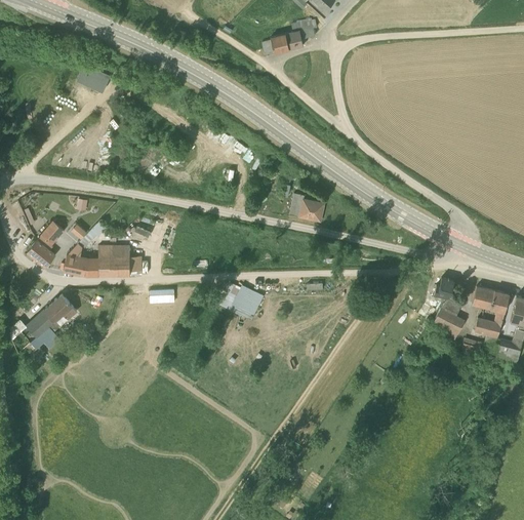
[(292,0),(292,1),(303,9),(307,4),(306,3),(303,0),(292,0)]
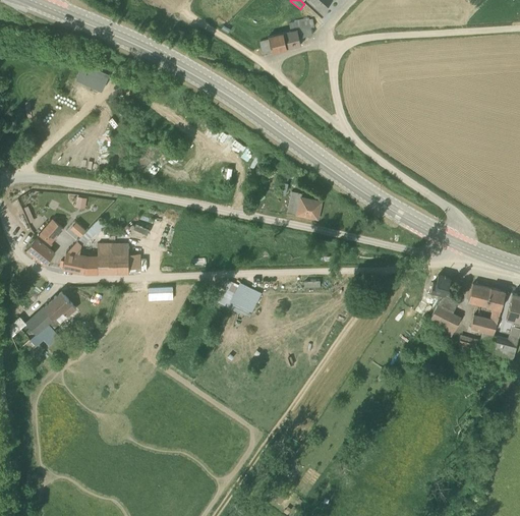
[(300,0),(303,3),(305,0),(307,0),(307,1),(315,8),(316,6),(323,11),(332,0),(300,0)]
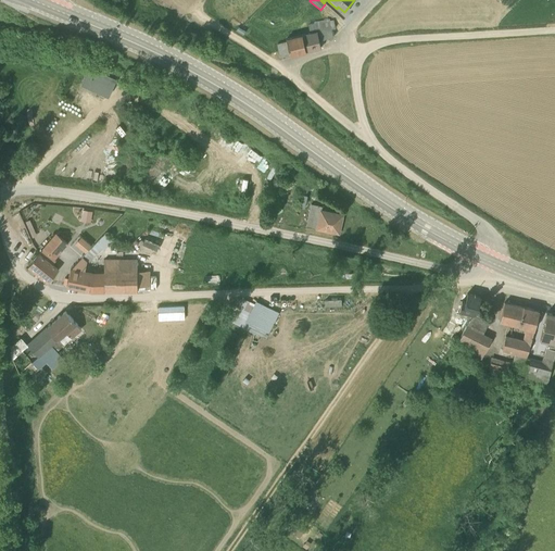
[(277,46),(280,59),(320,50),(319,41),(332,38),(331,30),(335,29),(333,23),(330,23),(330,22),(319,24),(318,23),(314,24),(308,26),(311,34),(286,40),(287,42),(277,46)]
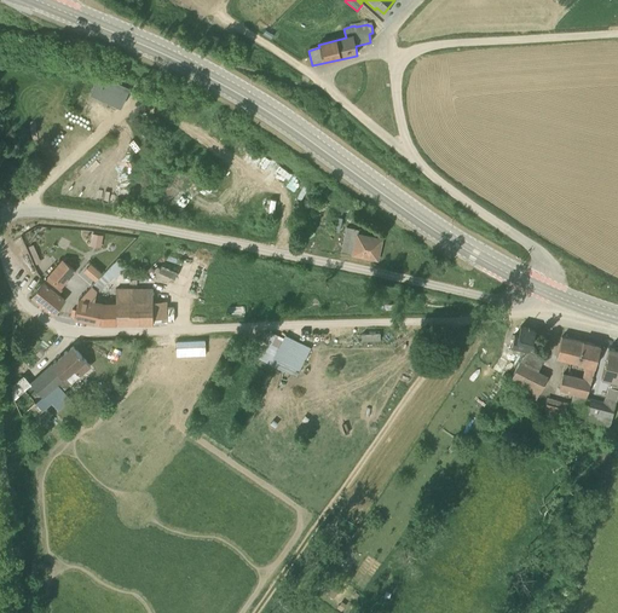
[(132,84),(103,70),(92,96),(120,109),(132,84)]
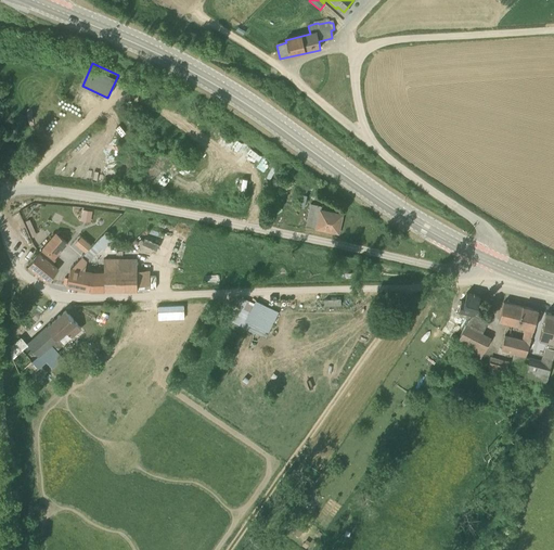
[(59,96),(64,84),(58,80),(51,92),(59,96)]
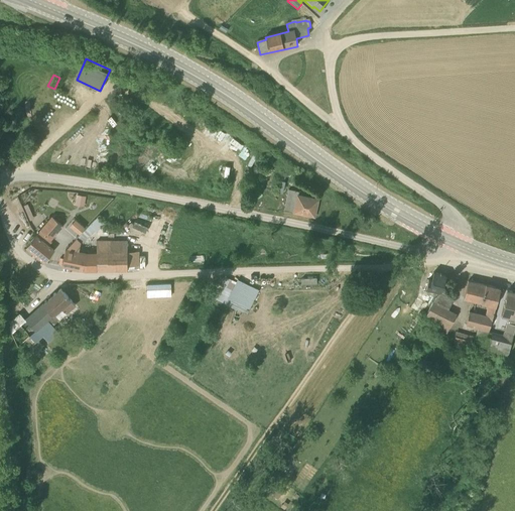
[(285,182),(279,181),(276,194),(282,195),(285,182)]
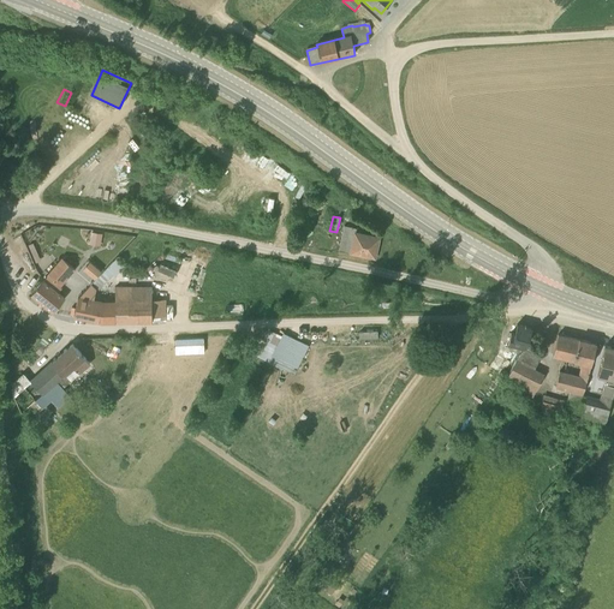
[(357,230),(344,226),(339,252),(375,260),(379,239),(356,234),(357,230)]
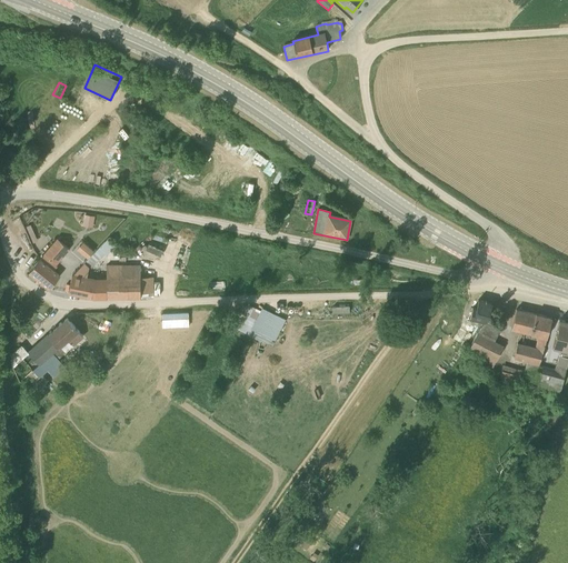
[(83,228),(93,230),(96,218),(85,217),(83,228)]
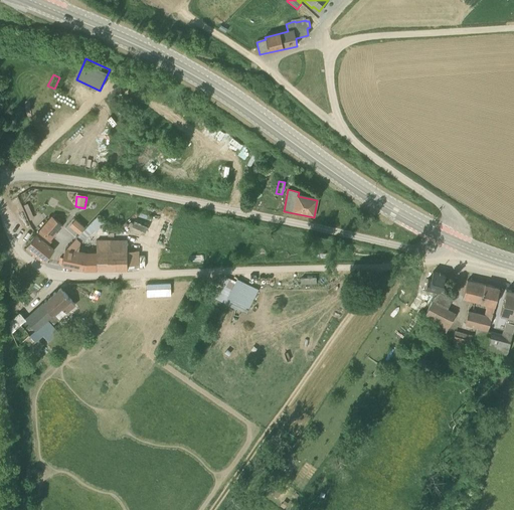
[(62,226),(52,217),(36,235),(26,247),(45,263),(55,249),(49,245),(52,242),(50,240),(62,226)]
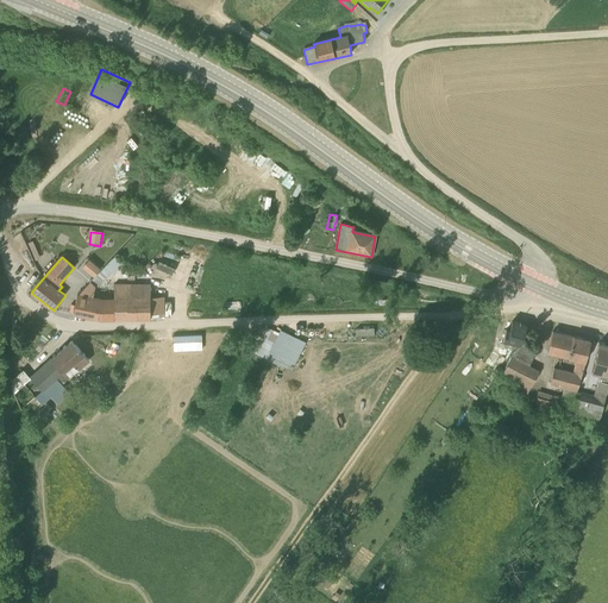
[(116,257),(92,282),(99,288),(112,275),(114,276),(125,265),(116,257)]
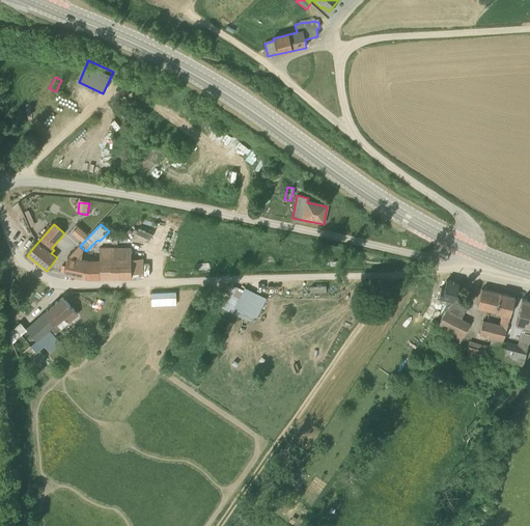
[(88,236),(78,227),(72,233),(82,243),(88,236)]
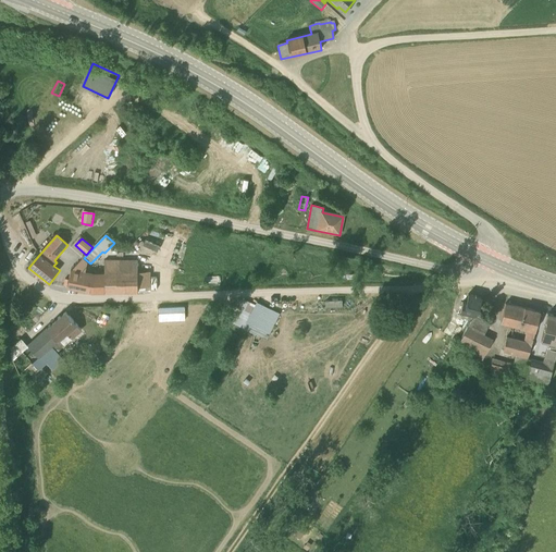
[(146,241),(144,247),(158,253),(161,247),(146,241)]
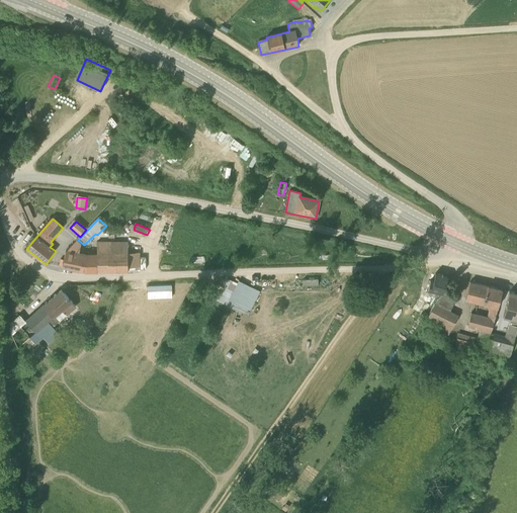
[(127,254),(127,243),(97,242),(97,255),(80,251),(81,244),(77,240),(66,251),(63,267),(86,272),(141,271),(140,253),(127,254)]
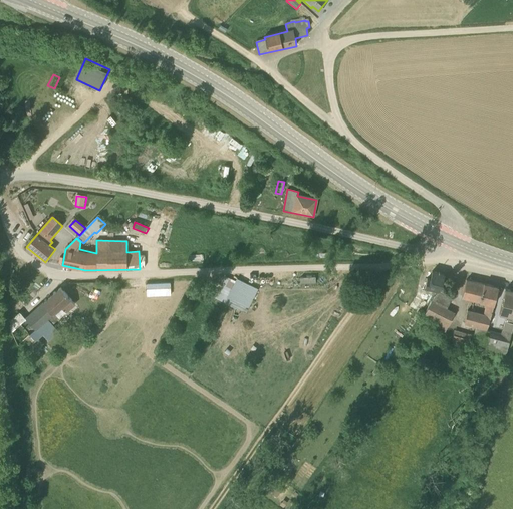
[(445,275),(444,275),(432,272),(430,279),(427,279),(425,288),(438,292),(442,287),(445,275)]
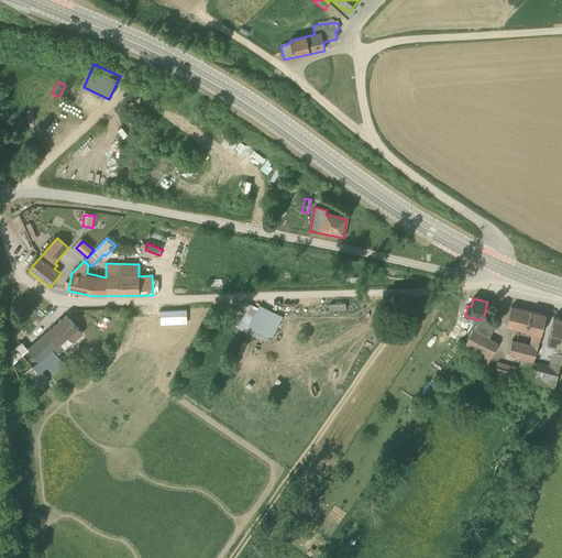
[(248,301),(235,326),(272,342),(283,317),(248,301)]
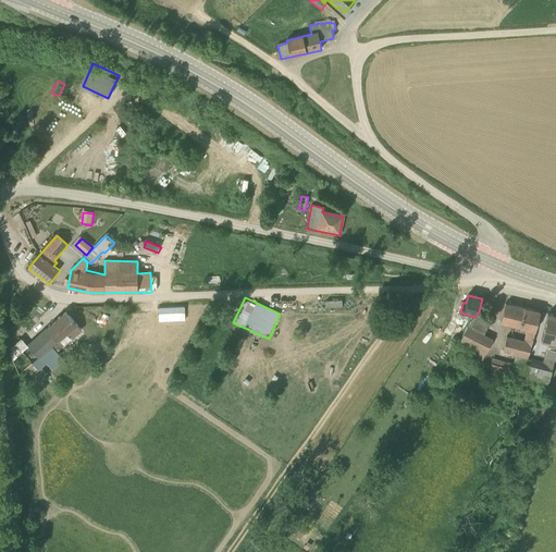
[(492,359),(490,371),(515,379),(520,380),(528,358),(540,313),(505,304),(501,323),(527,330),(523,341),(507,338),(503,353),(516,356),(513,365),(492,359)]
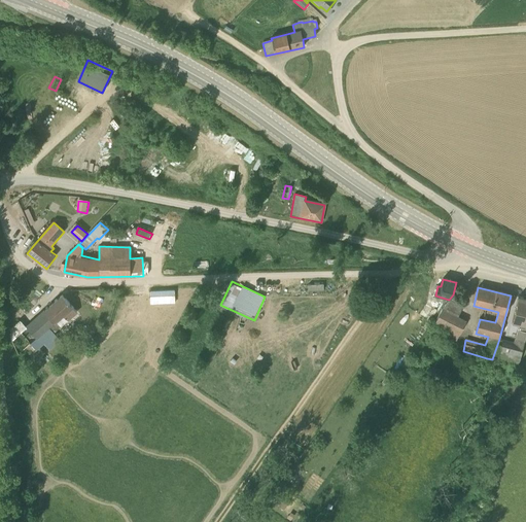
[(69,321),(78,313),(63,296),(25,329),(20,322),(11,329),(12,341),(13,341),(29,327),(38,338),(38,339),(32,344),(36,348),(43,343),(50,350),(60,341),(54,335),(69,321)]
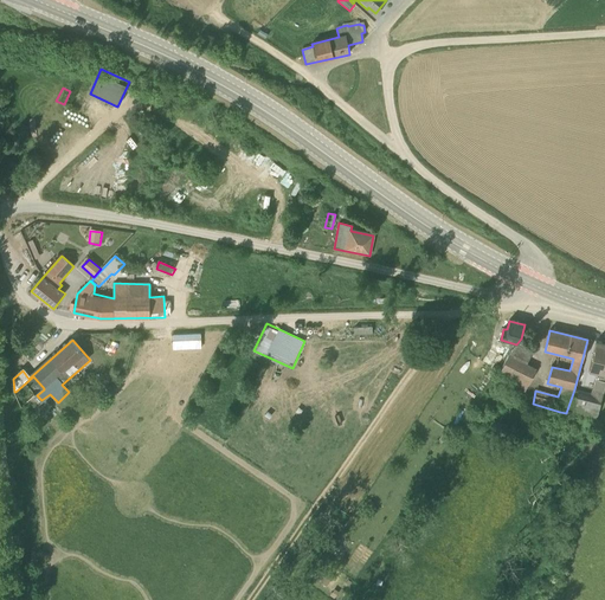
[(515,388),(513,392),(522,398),(523,397),(536,369),(527,365),(533,354),(529,352),(532,346),(520,340),(496,378),(515,388)]
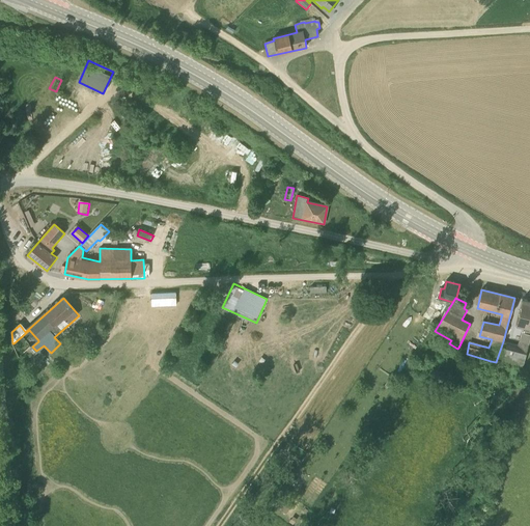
[(522,370),(529,337),(529,301),(522,300),(514,328),(523,330),(522,332),(518,345),(503,341),(496,362),(496,364),(522,370)]
